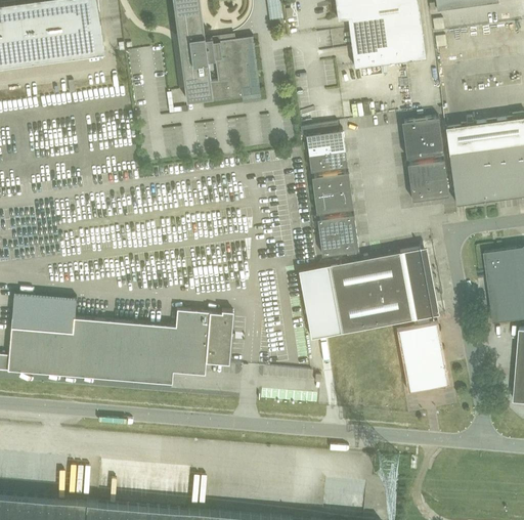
[(48,0),(0,6),(0,70),(104,55),(97,2),(94,3),(90,0),(48,0)]
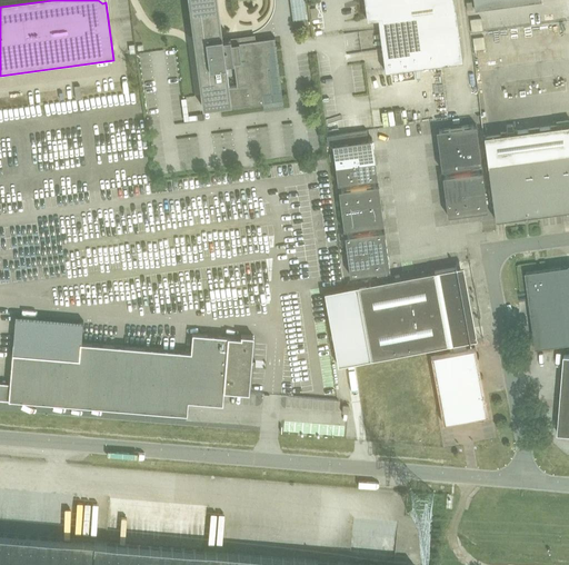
[(220,112),(227,111),(263,107),(262,98),(272,97),(269,73),(271,72),(269,57),(271,57),(269,43),(275,42),(275,41),(256,43),(239,46),(238,40),(222,42),(222,38),(217,0),(187,0),(199,83),(201,106),(202,110),(211,109),(219,108),(219,112),(220,112)]
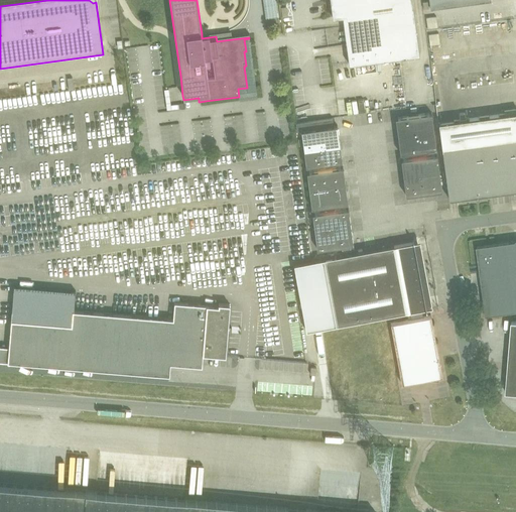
[(344,29),(354,28),(357,47),(347,48),(349,68),(409,59),(419,58),(411,0),(330,0),(333,21),(343,20),(344,29)]
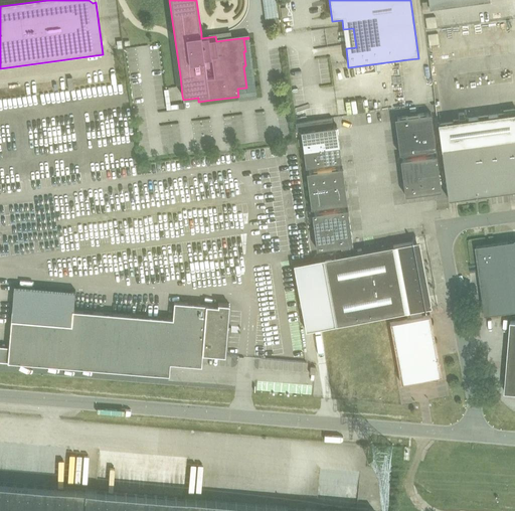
[(427,0),(430,12),(490,4),(489,0),(427,0)]
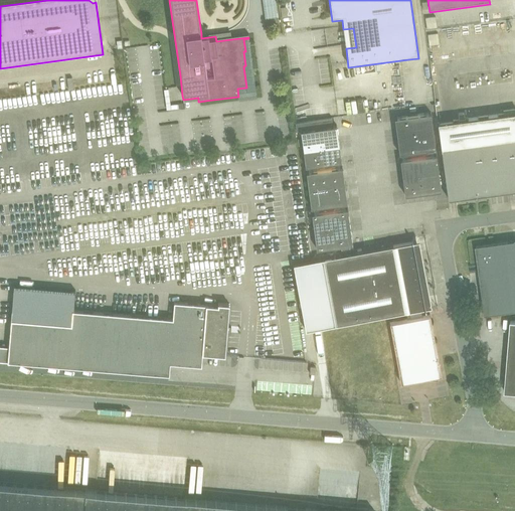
[(436,20),(425,21),(426,32),(437,31),(436,20)]
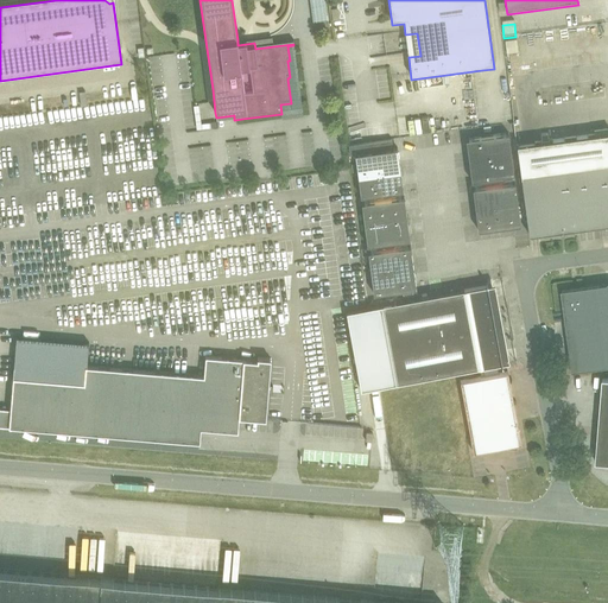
[(517,44),(505,45),(507,58),(518,57),(517,44)]
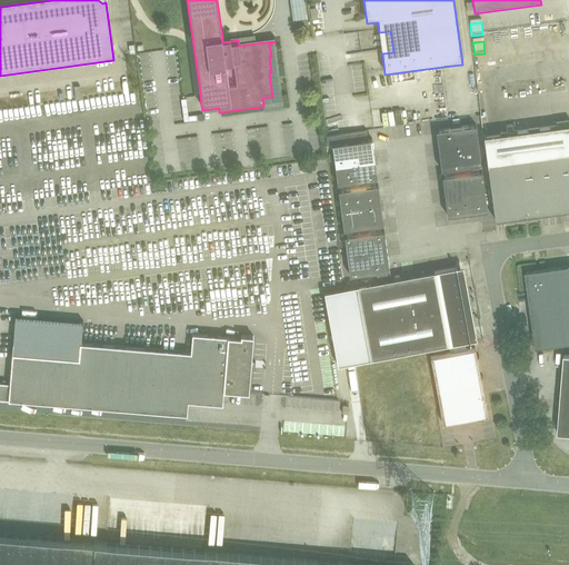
[(441,174),(481,168),(476,128),(436,134),(441,174)]
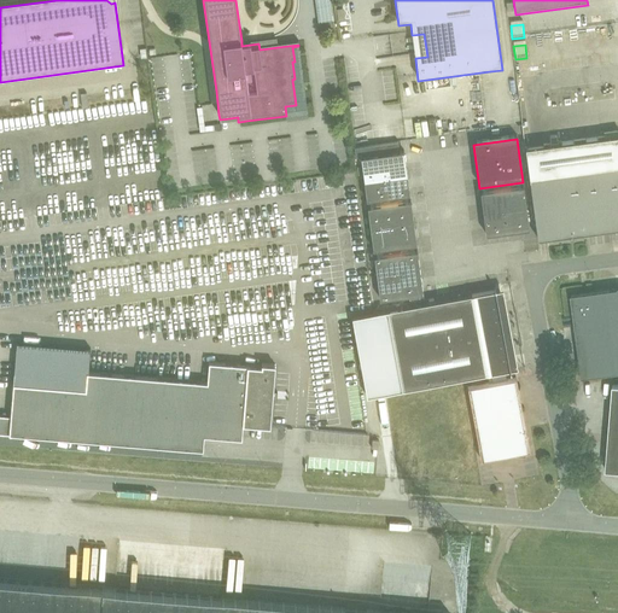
[(617,139),(525,151),(529,180),(537,243),(617,231),(617,139)]
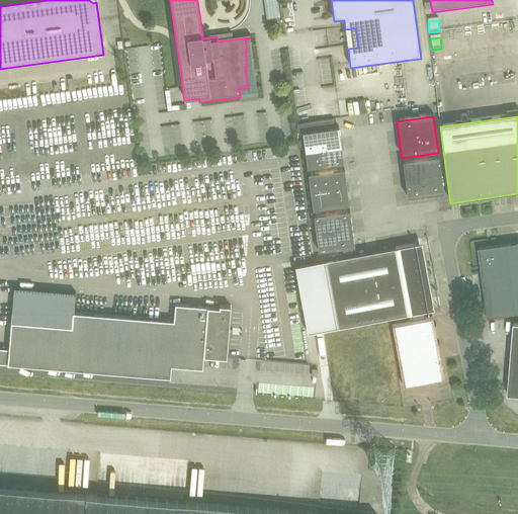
[(305,153),(341,148),(339,130),(303,135),(305,153)]
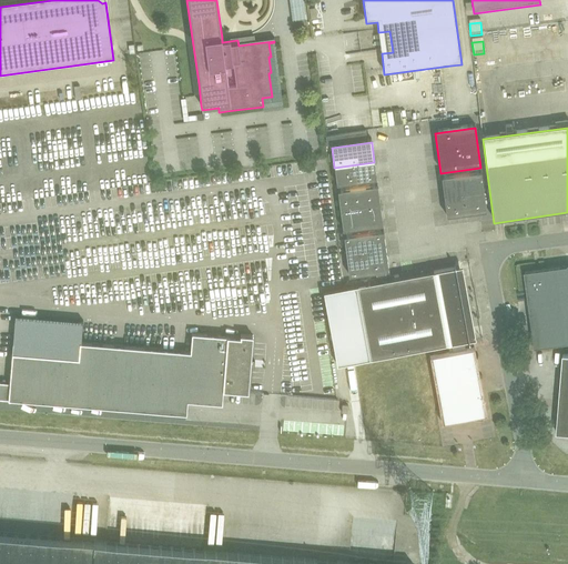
[(374,162),(334,168),(337,187),(376,182),(374,162)]
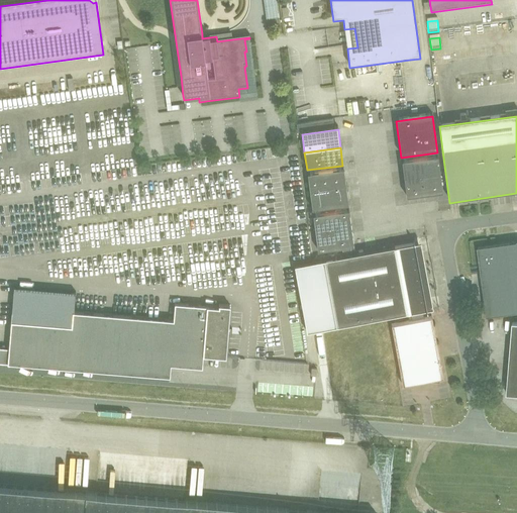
[(438,159),(402,163),(407,199),(442,195),(438,159)]
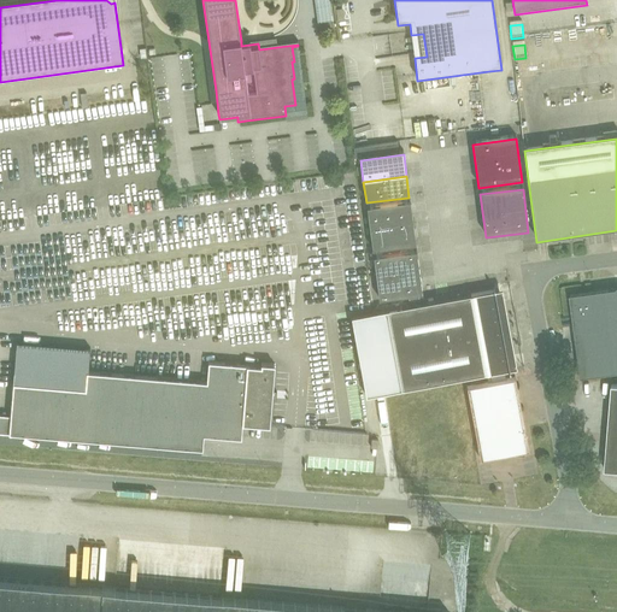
[(370,231),(413,225),(410,204),(366,210),(370,231)]
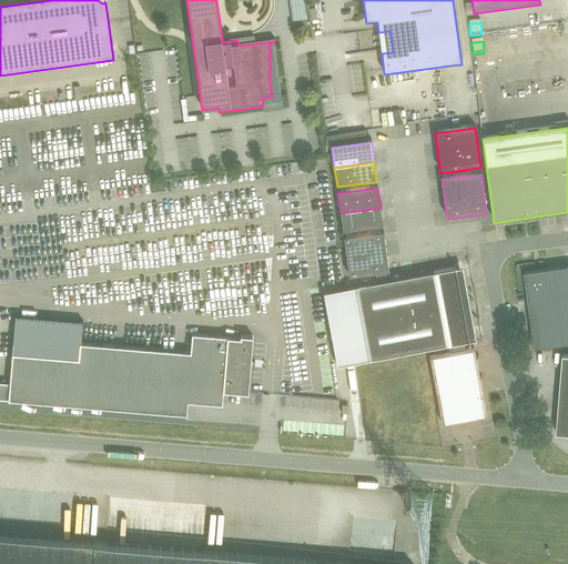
[(381,208),(341,213),(343,233),(383,228),(381,208)]
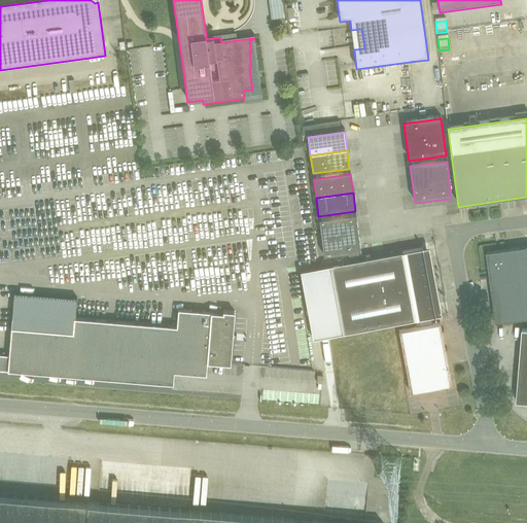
[(321,240),(358,235),(356,216),(319,221),(321,240)]
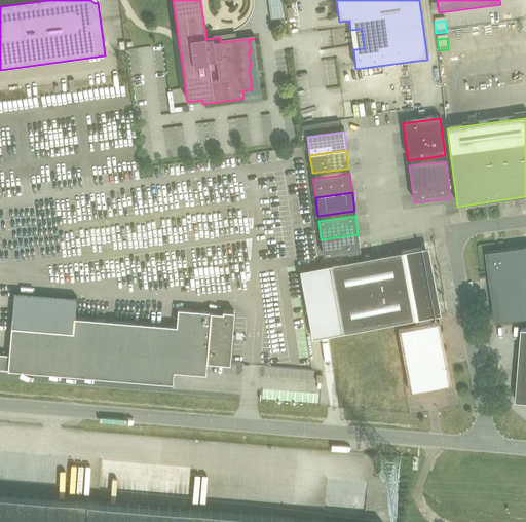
[(358,234),(321,239),(324,258),(360,253),(358,234)]
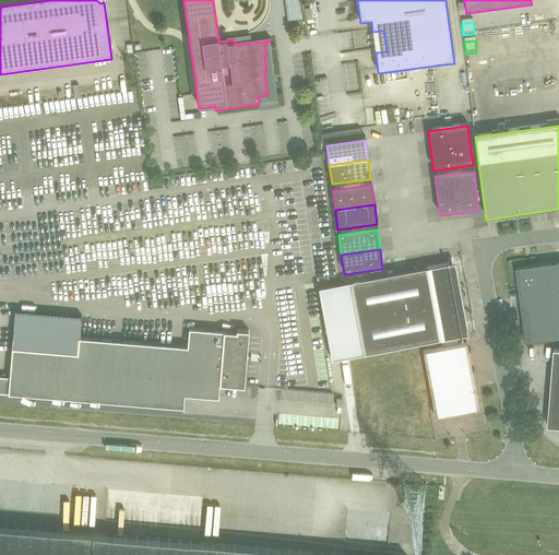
[(558,264),(516,270),(526,345),(558,341),(558,264)]
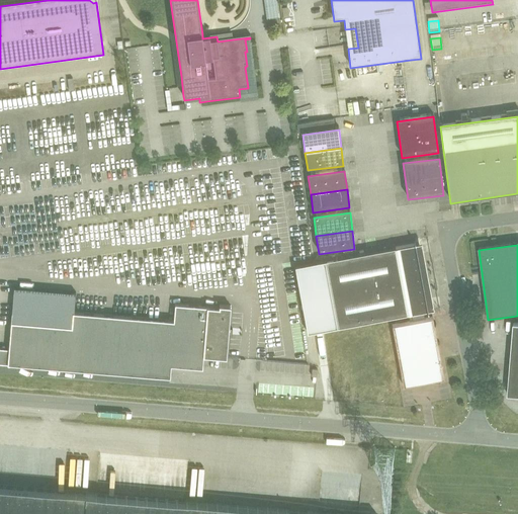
[(395,250),(325,263),(295,269),(308,336),(337,330),(407,317),(395,250)]
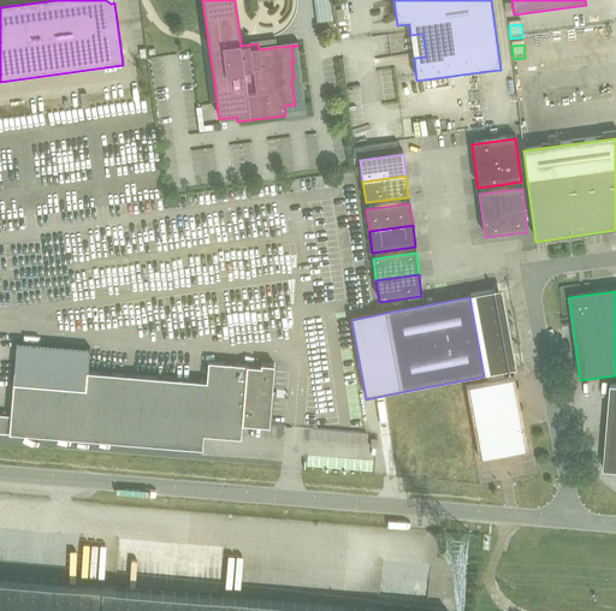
[(90,351),(17,345),(9,437),(202,452),(203,438),(241,442),(242,427),(270,429),(274,367),(261,367),(261,369),(208,365),(207,385),(88,375),(90,351)]
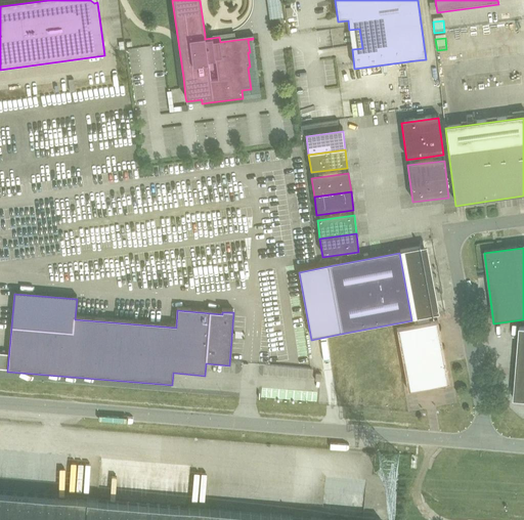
[(408,393),(427,390),(445,391),(446,386),(449,386),(446,372),(438,325),(397,332),(405,379),(408,393)]
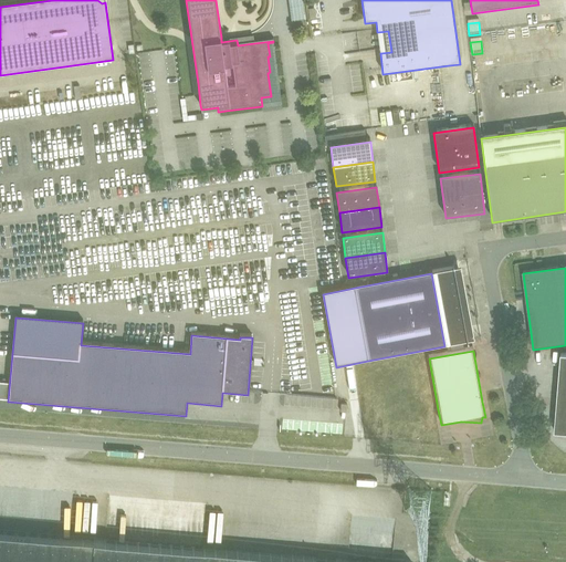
[(565,435),(565,356),(562,356),(555,435),(565,435)]
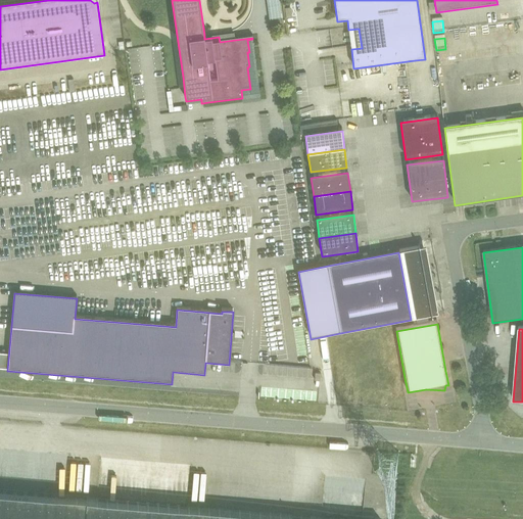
[(291,518),(0,493),(0,518),(291,518)]
